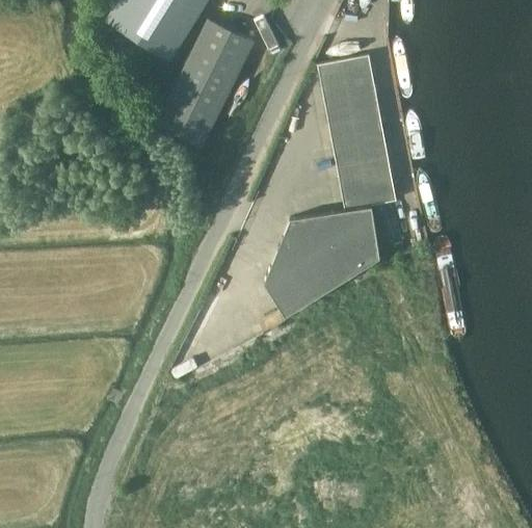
[(118,0),(106,22),(169,62),(207,0),(118,0)]
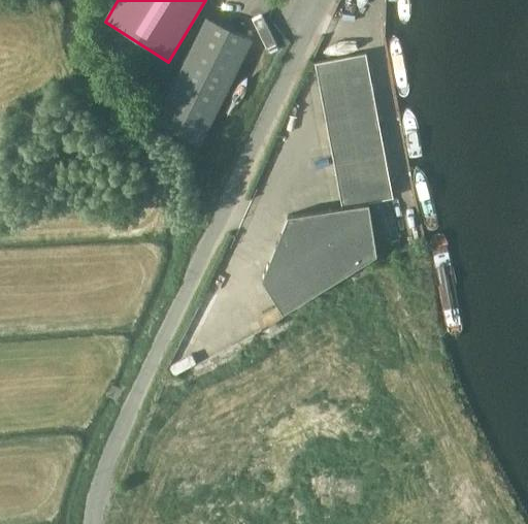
[(206,21),(155,126),(200,149),(252,43),(206,21)]
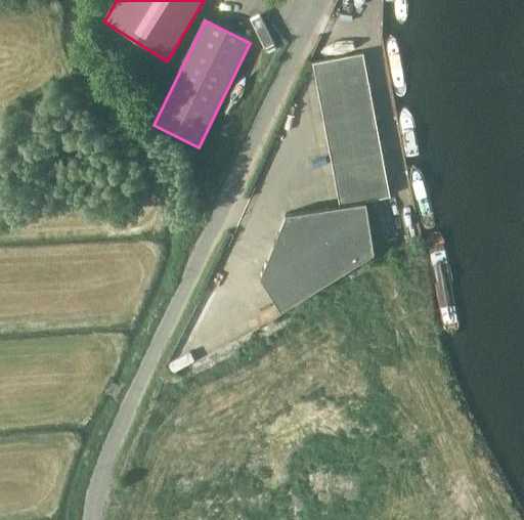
[(313,66),(341,209),(367,204),(391,199),(363,56),(313,66)]
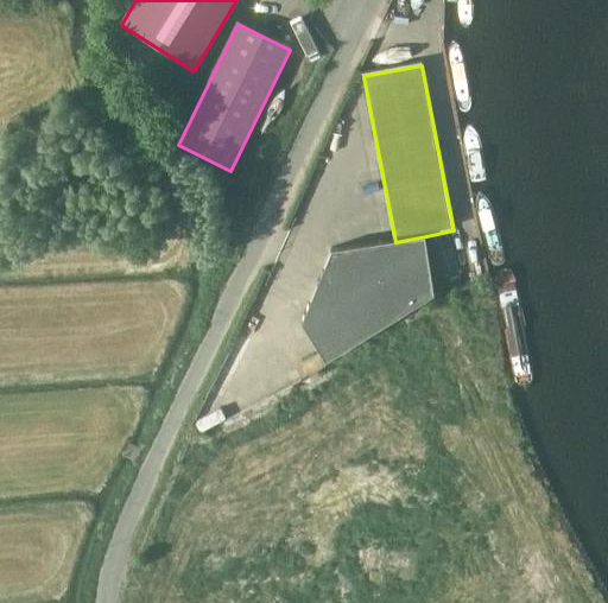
[(333,252),(318,290),(384,285),(403,317),(436,296),(426,236),(396,242),(333,252)]
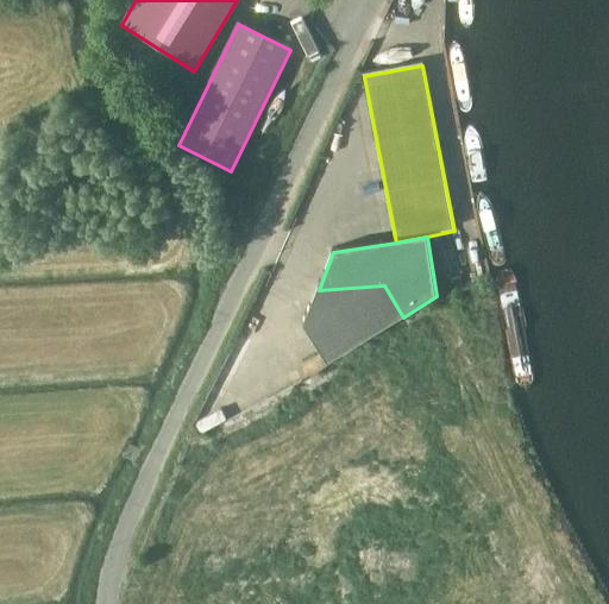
[(328,365),(403,318),(384,285),(319,290),(303,326),(328,365)]
